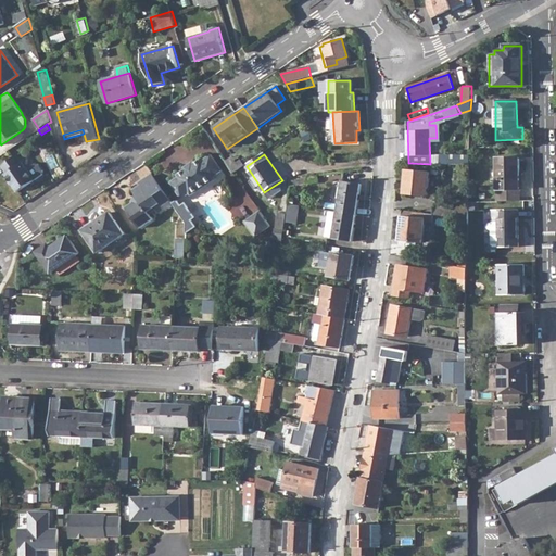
[(17,155),(2,165),(7,173),(5,174),(17,191),(35,180),(17,155)]
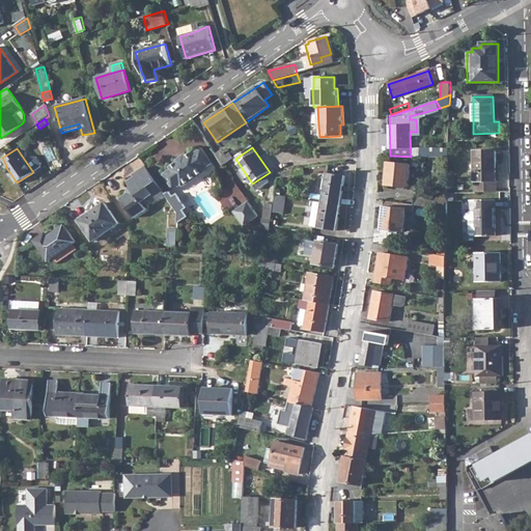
[(419,148),(419,157),(427,157),(427,148),(419,148)]
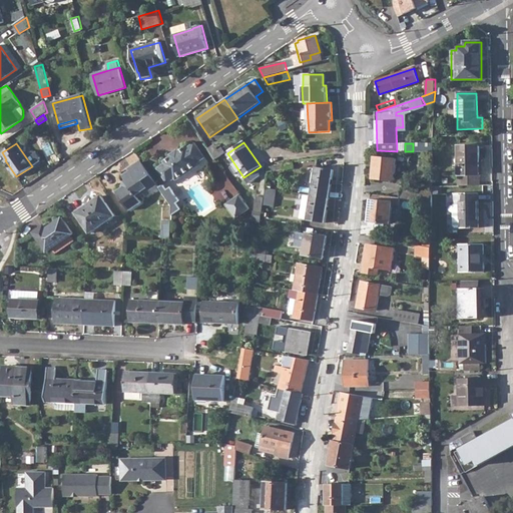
[(413,143),(413,151),(427,152),(433,152),(434,144),(413,143)]
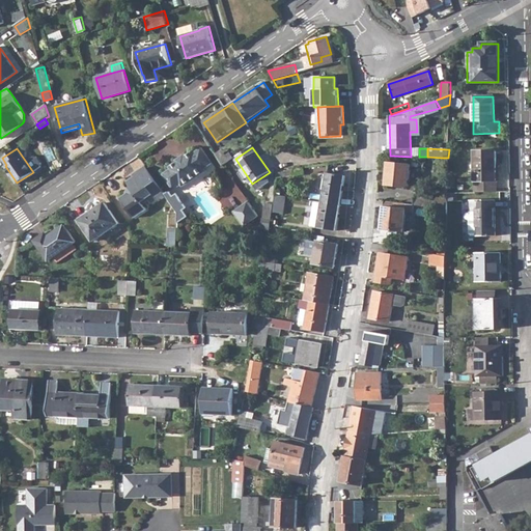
[(168,170),(161,175),(172,191),(179,186),(182,188),(204,172),(203,170),(211,165),(200,149),(192,154),(192,152),(185,157),(184,156),(174,162),(176,164),(167,169),(168,170)]
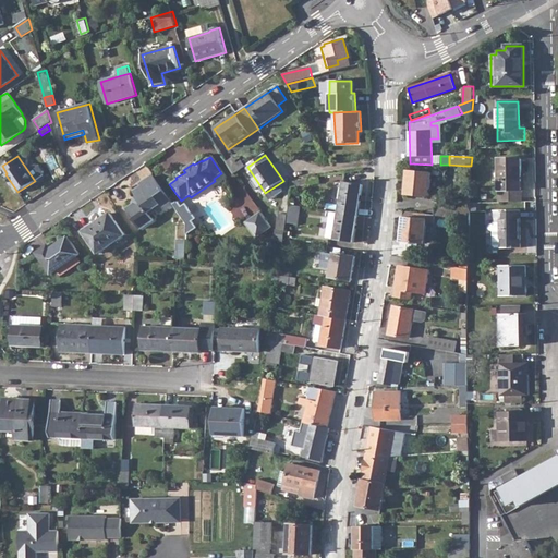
[(234,158),(228,164),(235,174),(247,167),(244,162),(240,165),(234,158)]
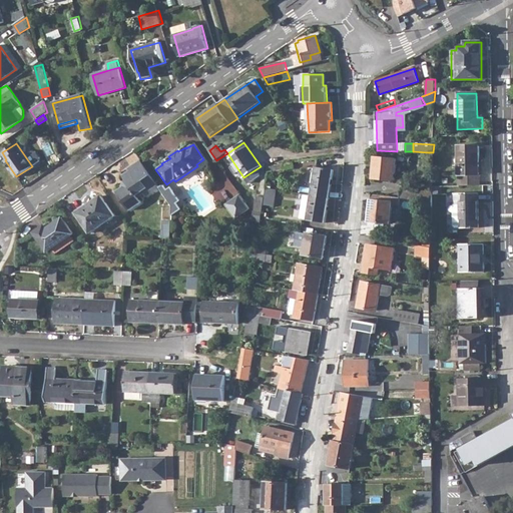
[(479,145),(458,146),(458,175),(459,185),(480,185),(480,174),(479,145)]
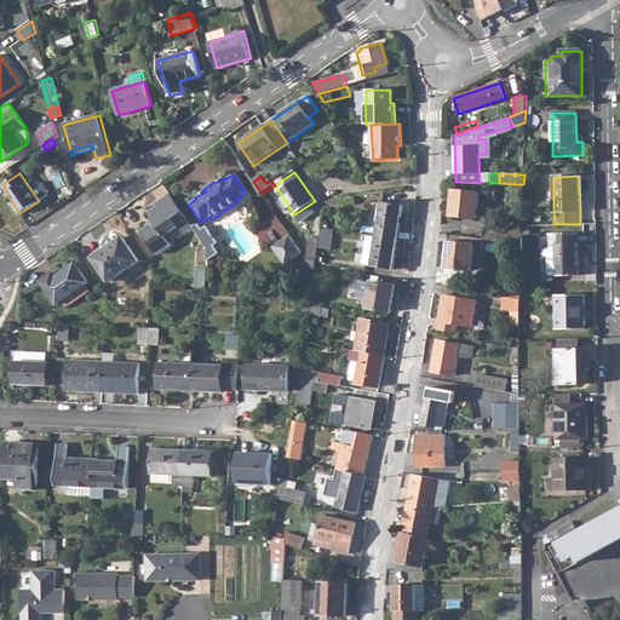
[(453,190),(451,216),(476,218),(478,193),(453,190)]
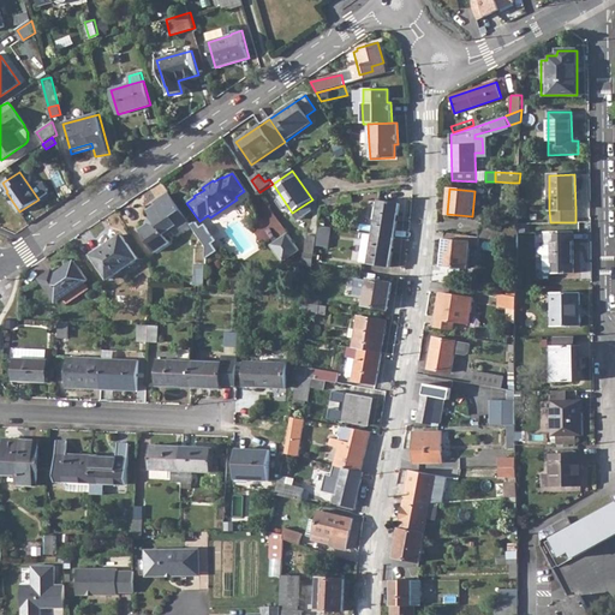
[(169,245),(165,238),(162,234),(175,226),(177,230),(187,222),(167,192),(153,202),(155,206),(147,212),(150,219),(148,220),(147,225),(148,227),(139,232),(155,255),(169,245)]
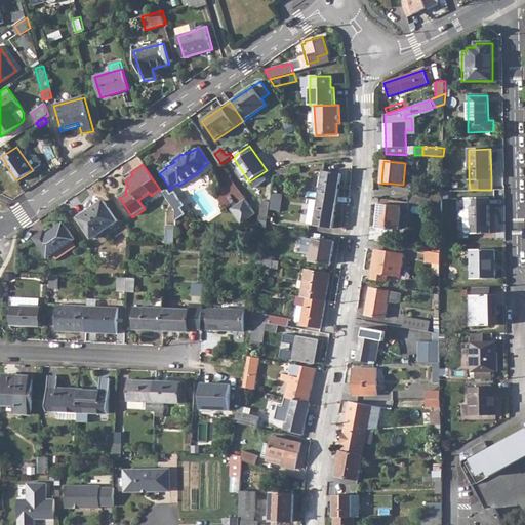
[(323,171),(320,200),(336,203),(341,173),(323,171)]
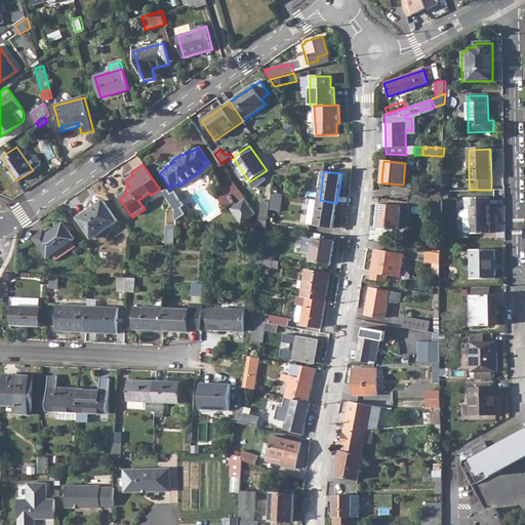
[(166,190),(162,193),(174,212),(174,221),(185,214),(179,209),(184,205),(174,192),(170,195),(166,190)]
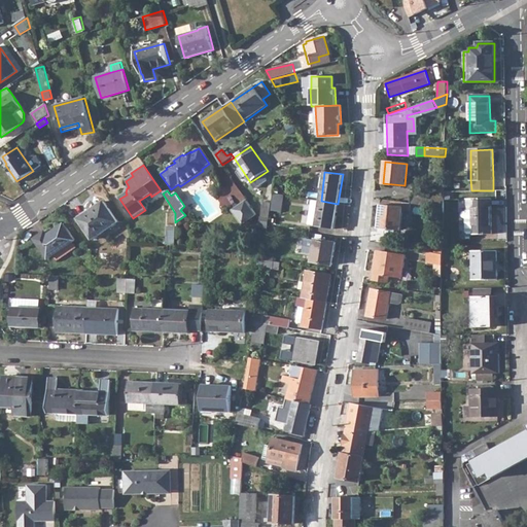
[(139,201),(141,204),(151,197),(150,194),(139,201)]
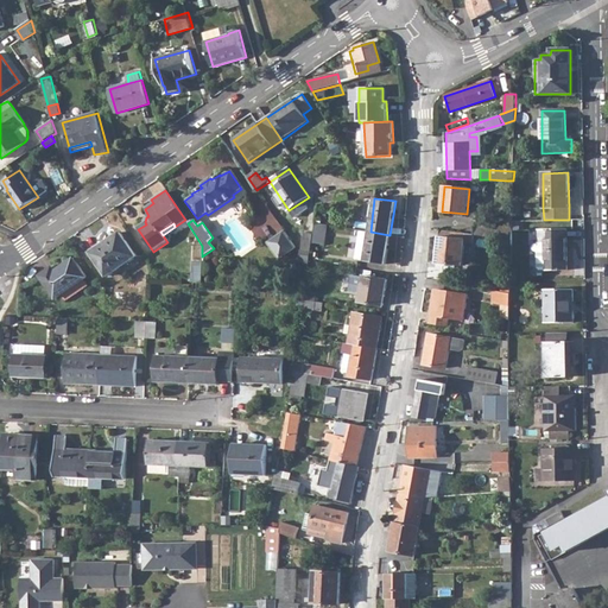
[(314,233),(312,242),(324,245),(328,225),(315,223),(314,233)]
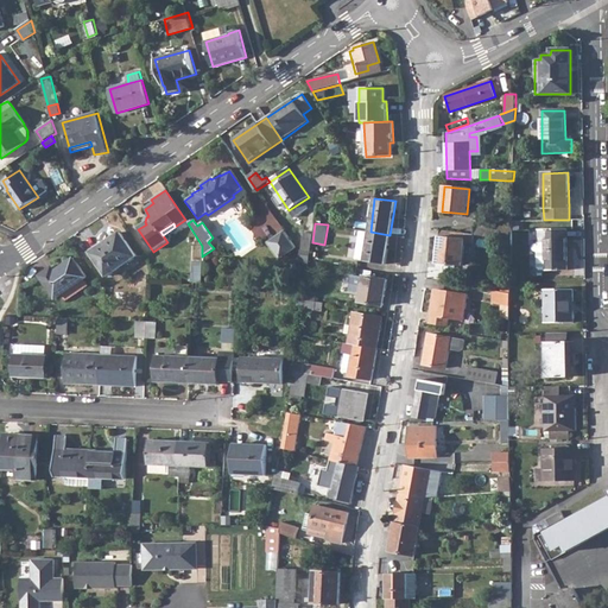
[(534,242),(531,246),(531,249),(533,252),(537,253),(537,267),(540,270),(546,270),(546,271),(567,271),(565,228),(538,229),(538,242),(534,242)]
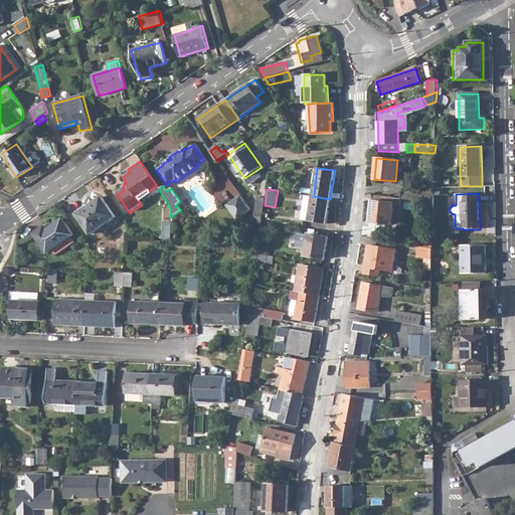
[(305,194),(302,219),(310,220),(313,196),(305,194)]
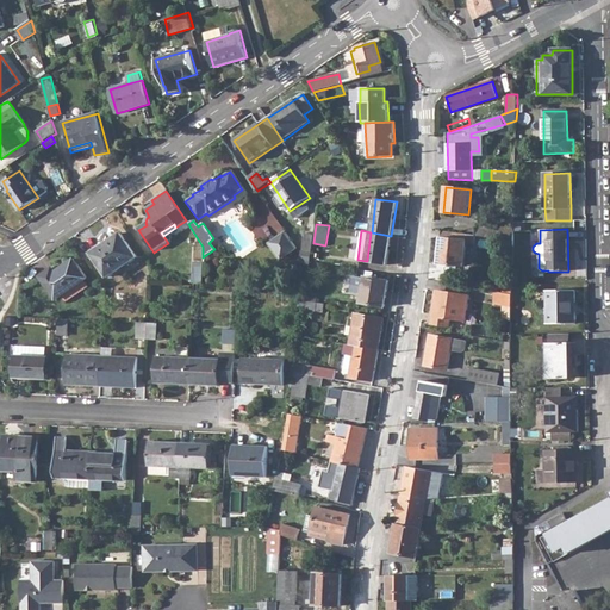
[(286,231),(277,238),(288,255),(298,249),(286,231)]
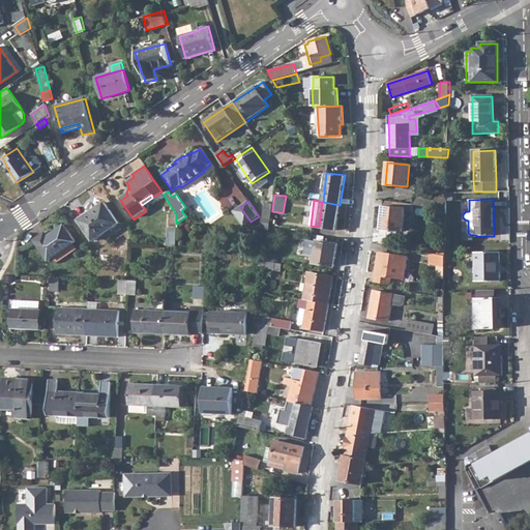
[(413,204),(384,201),(381,228),(404,230),(405,209),(412,209),(413,204)]
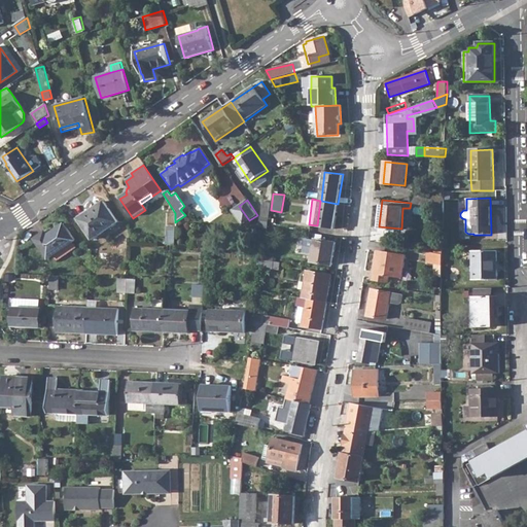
[(104,201),(78,218),(92,239),(117,221),(104,201)]
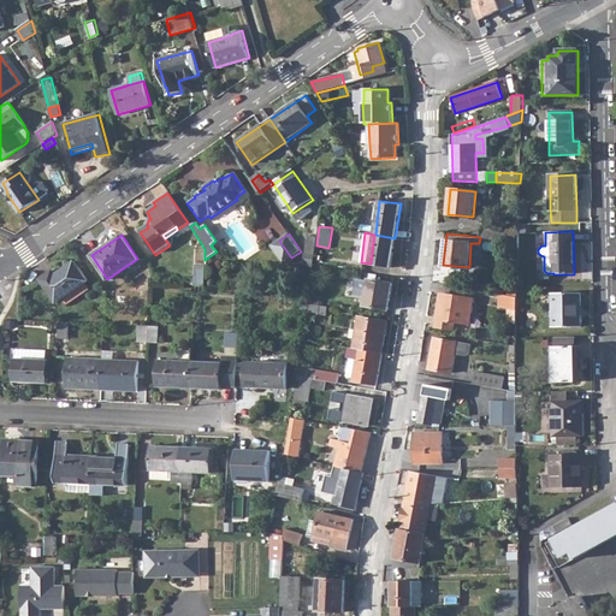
[(306,253),(315,254),(317,246),(318,236),(308,235),(306,253)]
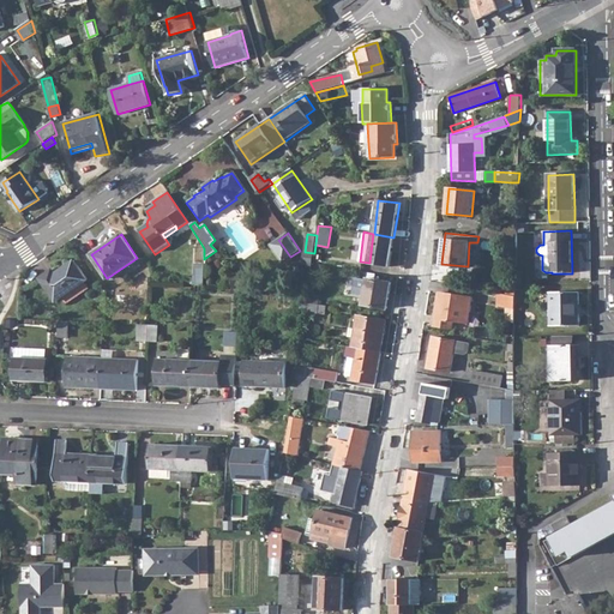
[(373,234),(369,263),(390,266),(393,238),(374,234),(373,234)]
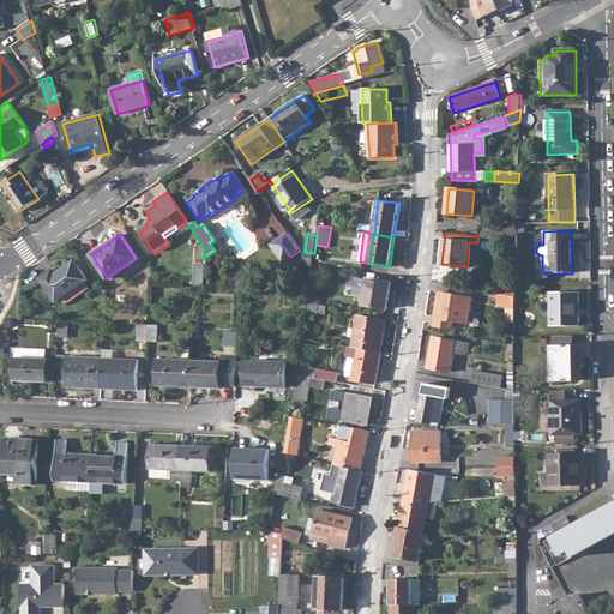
[(290,257),(278,240),(271,245),(282,262),(290,257)]
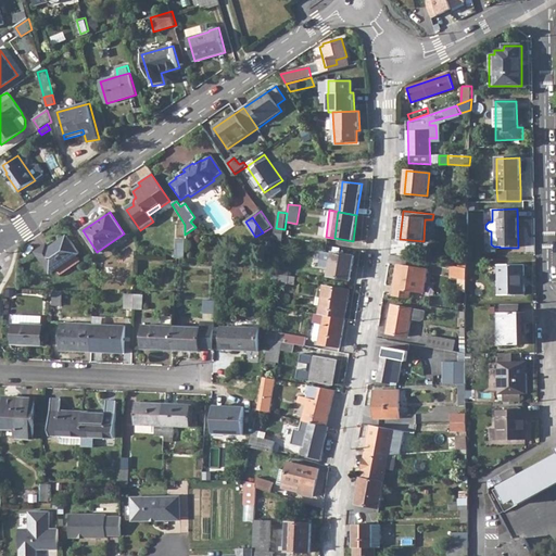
[(66,236),(39,255),(51,273),(57,269),(61,276),(76,265),(73,258),(79,253),(66,236)]
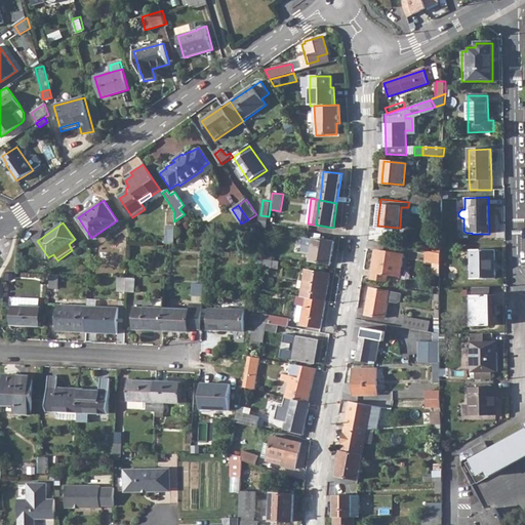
[(165,229),(164,243),(166,243),(174,244),(174,230),(165,229)]
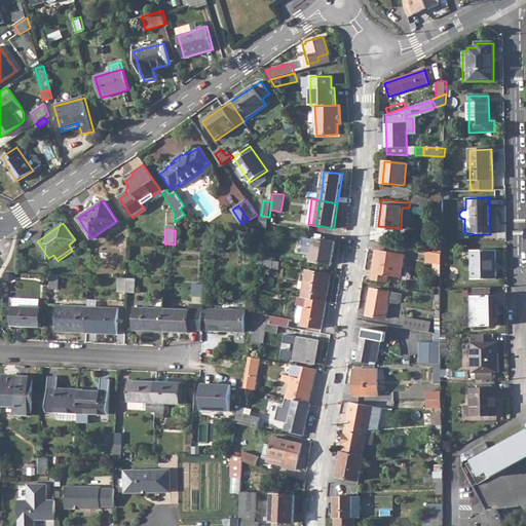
[(306,247),(304,255),(312,256),(311,260),(332,264),(335,241),(314,238),(314,239),(307,238),(306,247)]
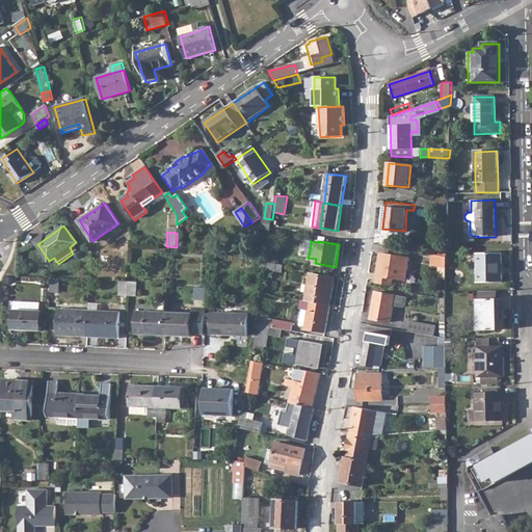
[(502,253),(477,254),(477,283),(502,283),(502,253)]
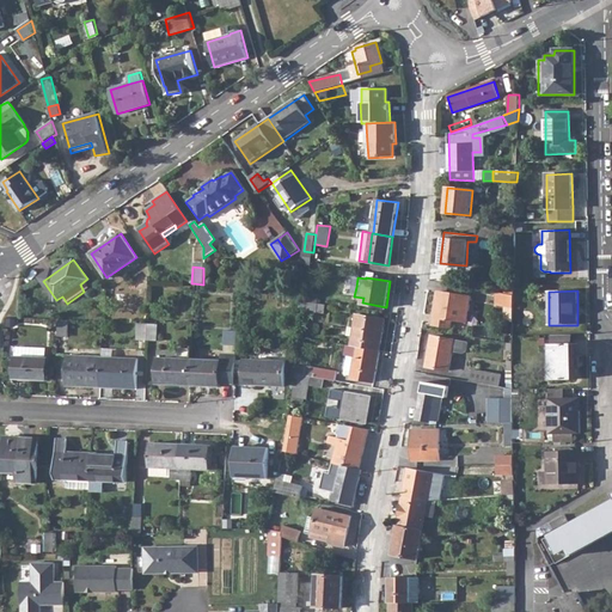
[(438,292),(433,324),(451,328),(452,319),(467,322),(471,297),(438,292)]
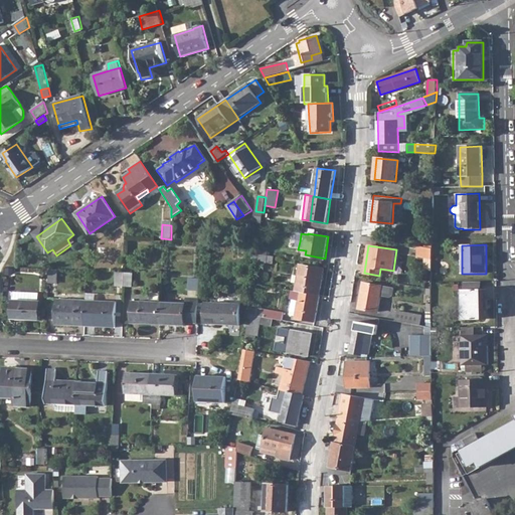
[(424,246),(419,246),(418,256),(419,256),(426,258),(426,260),(432,260),(432,248),(424,246)]
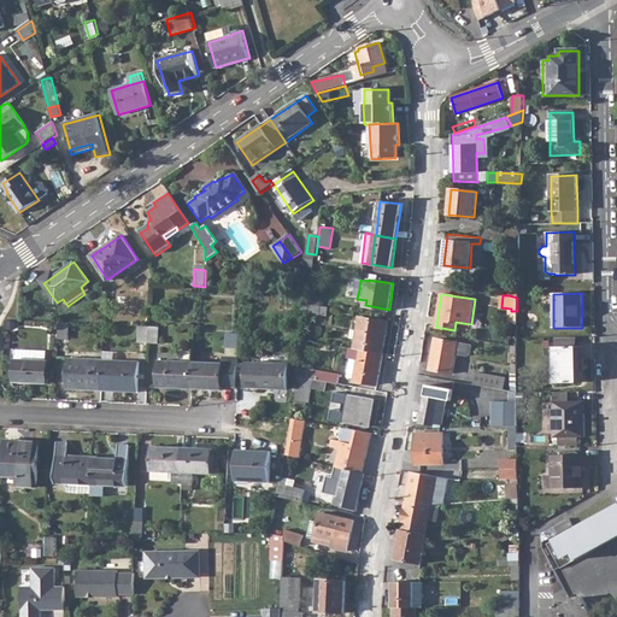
[(309,304),(307,312),(319,315),(321,306),(309,304)]
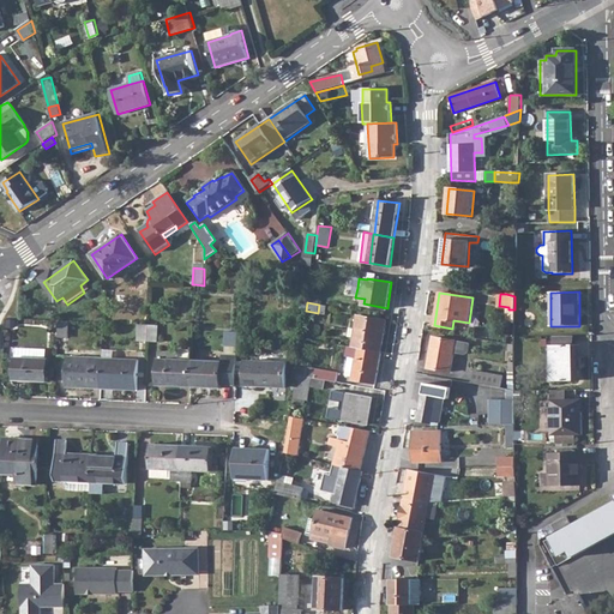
[(354,336),(351,347),(380,351),(386,320),(356,315),(355,327),(354,336)]
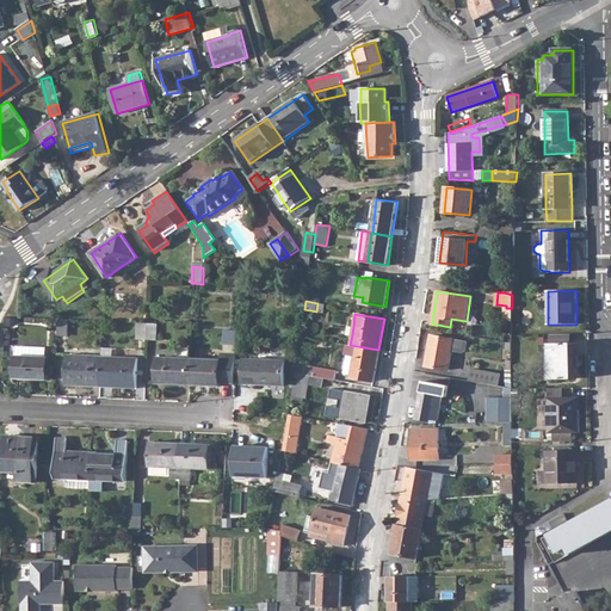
[(59,320),(59,334),(67,335),(68,320),(59,320)]
